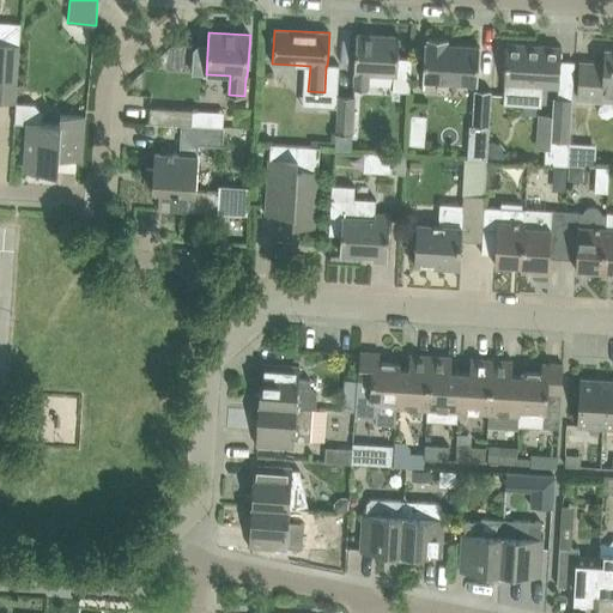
[(369,73),(395,76),(395,91),(410,92),(412,59),(398,58),(399,36),(356,35),(354,73),(354,89),(368,90),(369,73)]
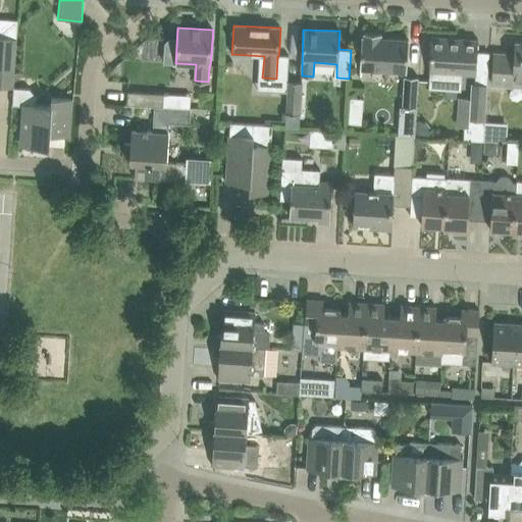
[(362,37),(360,57),(360,69),(406,72),(408,40),(380,38),(381,34),(364,33),(364,37),(362,37)]
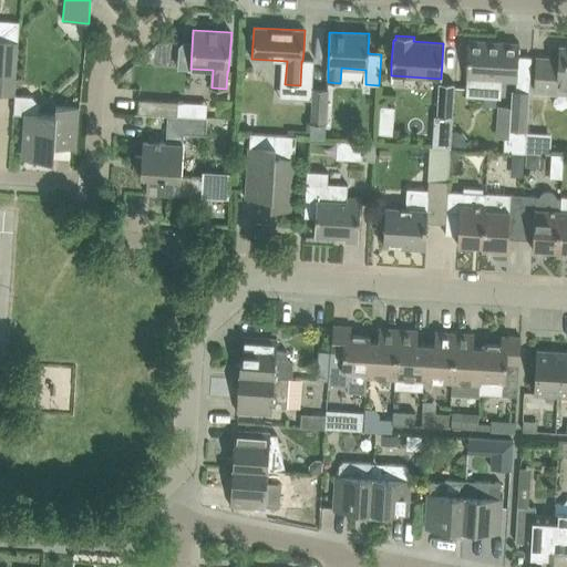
[(0,93),(14,95),(14,94),(18,42),(0,40),(0,93)]
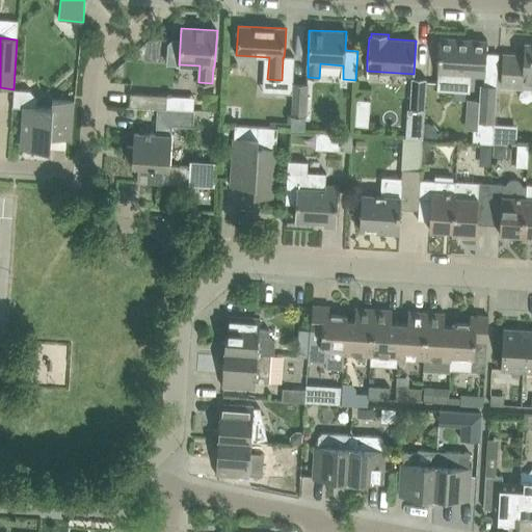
[(440,37),(437,58),(437,74),(436,89),(470,91),(470,76),(485,76),(487,41),(440,37)]
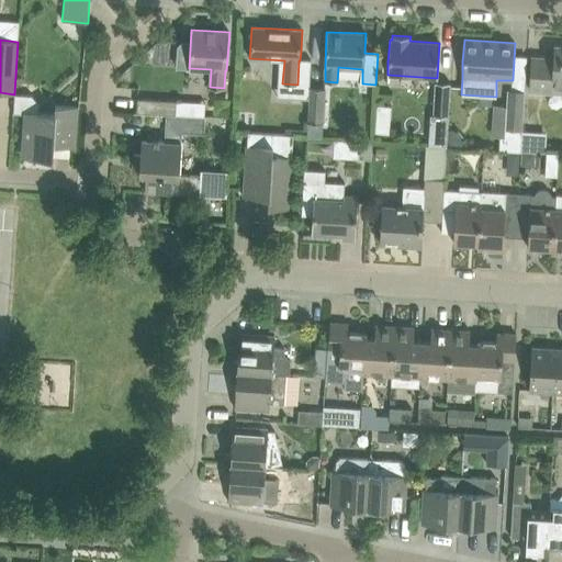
[(531,57),(530,79),(529,90),(561,92),(561,45),(555,45),(554,58),(531,57)]
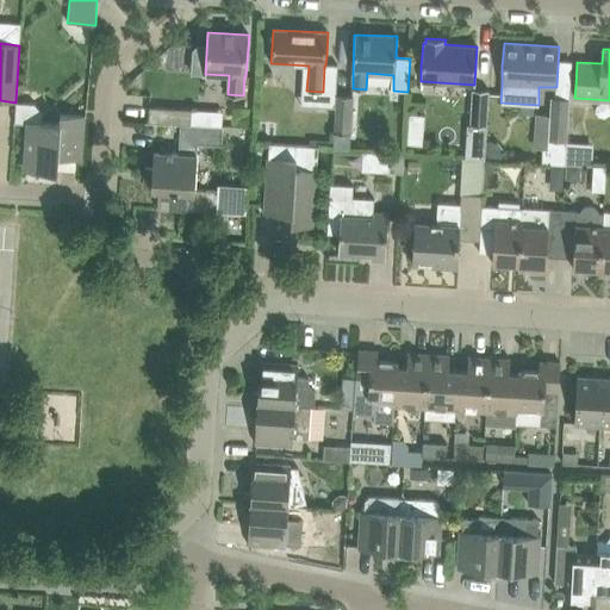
[(468,139),(486,141),(489,89),(472,89),(468,139)]
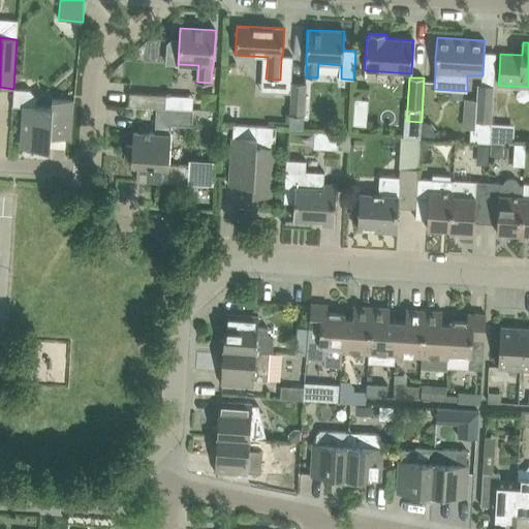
[(290,114),(305,115),(306,83),(291,82),(290,114)]
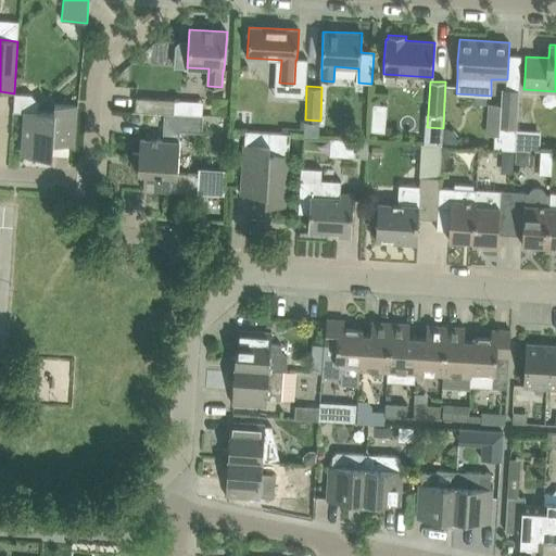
[(519,90),(502,89),(497,148),(515,149),(519,90)]
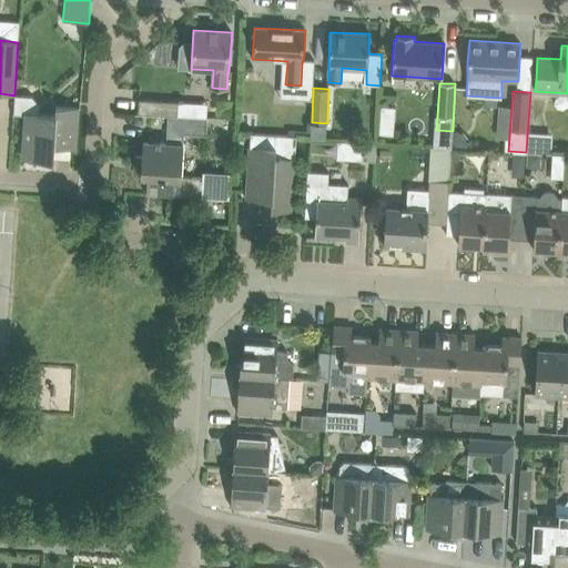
[(14,94),(14,95),(13,114),(24,115),(22,158),(53,160),(54,146),(75,149),(79,108),(57,107),(56,115),(37,114),(38,103),(30,95),(14,94)]
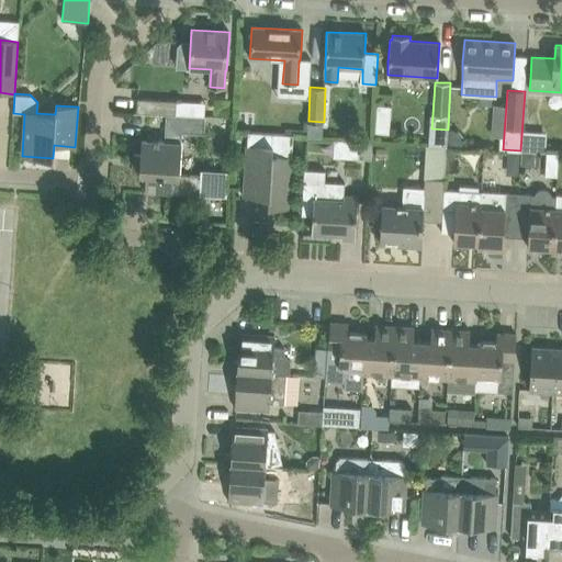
[(177,101),(137,98),(136,112),(170,114),(176,114),(177,101)]
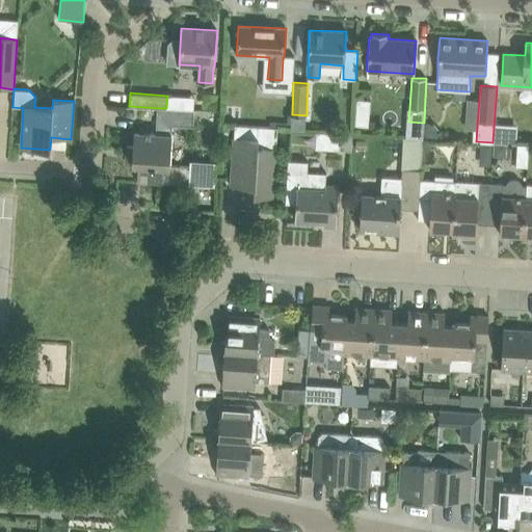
[(166,108),(161,108),(159,134),(134,133),(133,145),(127,145),(126,161),(132,162),(132,164),(133,164),(132,167),(134,169),(137,169),(137,182),(214,186),(216,162),(189,161),(189,167),(170,166),(171,135),(173,126),(193,127),(194,110),(166,108)]
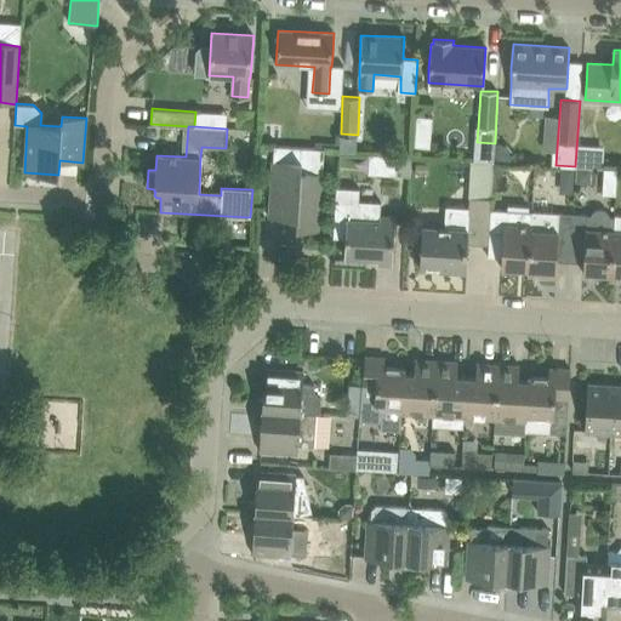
[(340,152),(342,152),(357,153),(357,140),(341,138),(340,152)]
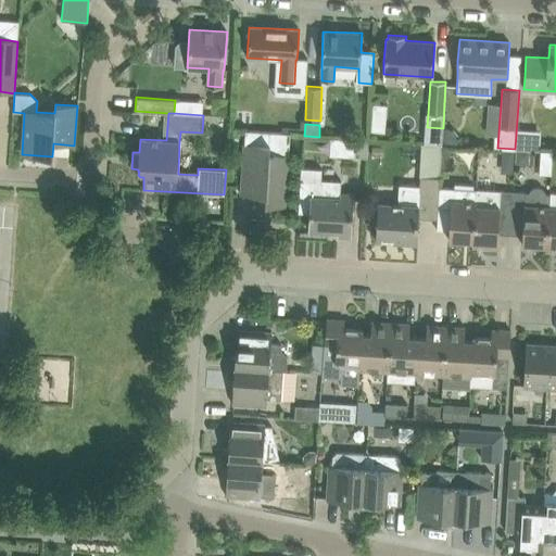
[(286,206),(287,185),(290,134),(268,131),(247,130),(245,143),(243,143),(242,173),(240,194),(258,196),(258,204),(265,205),(286,206)]
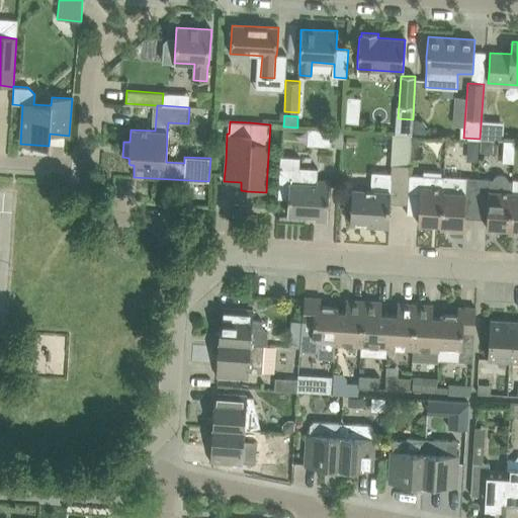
[(329,146),(341,146),(342,131),(330,130),(329,146)]
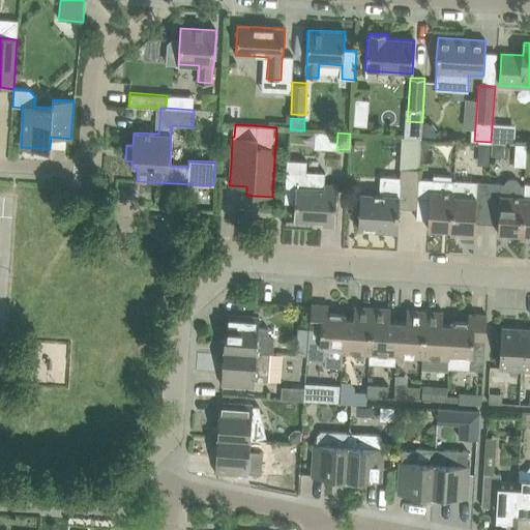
[(401,137),(400,165),(420,166),(421,138),(401,137)]
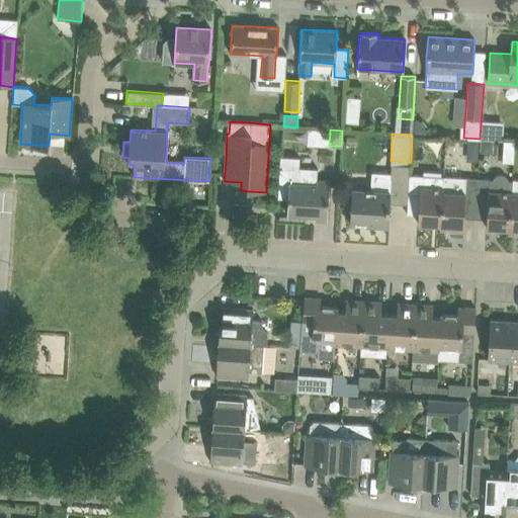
[(513,161),(514,141),(504,140),(503,160),(513,161)]
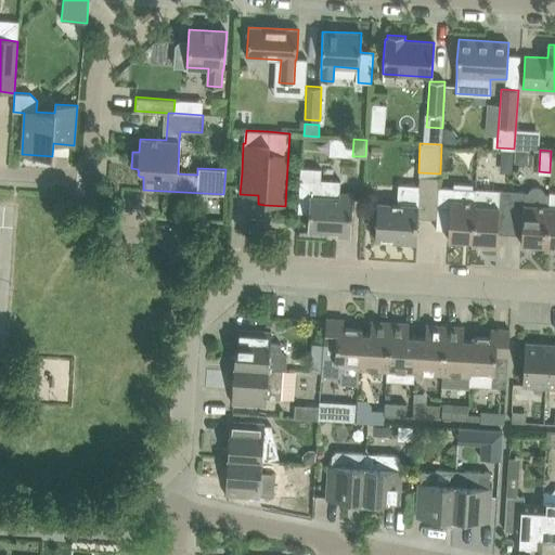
[(512,165),(512,151),(500,151),(500,165),(512,165)]
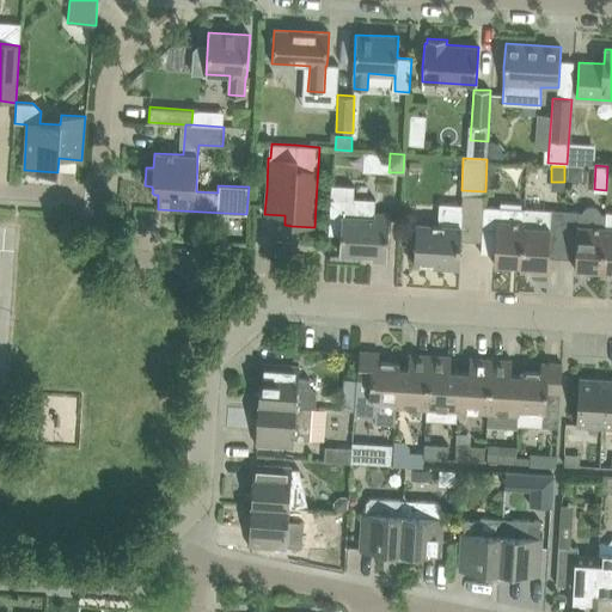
[(416,225),(415,239),(414,263),(459,265),(460,240),(481,242),(483,210),(483,195),(461,194),(460,204),(439,203),(438,226),(416,225)]
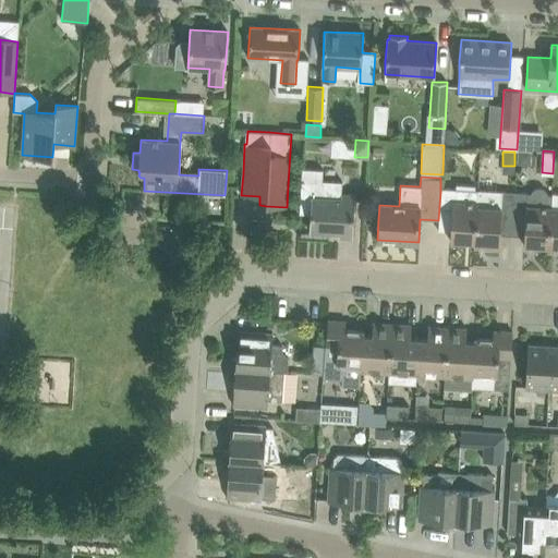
[(301,196),(312,197),(311,209),(310,231),(338,233),(338,238),(352,238),(355,195),(341,194),(340,198),(320,197),(322,182),(301,181),(301,196)]
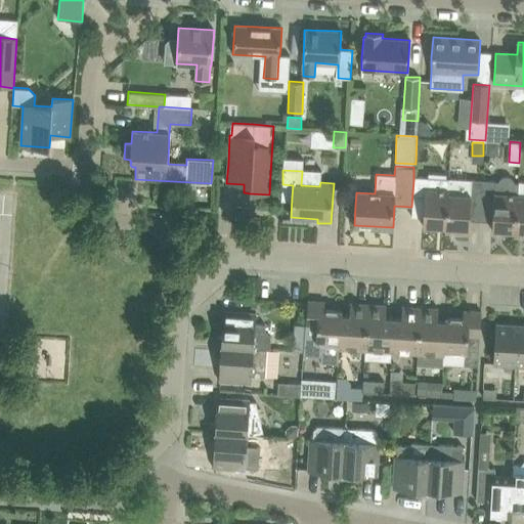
[(412,207),(411,217),(423,218),(423,226),(445,227),(448,177),(413,176),(413,180),(411,207),(412,207)]
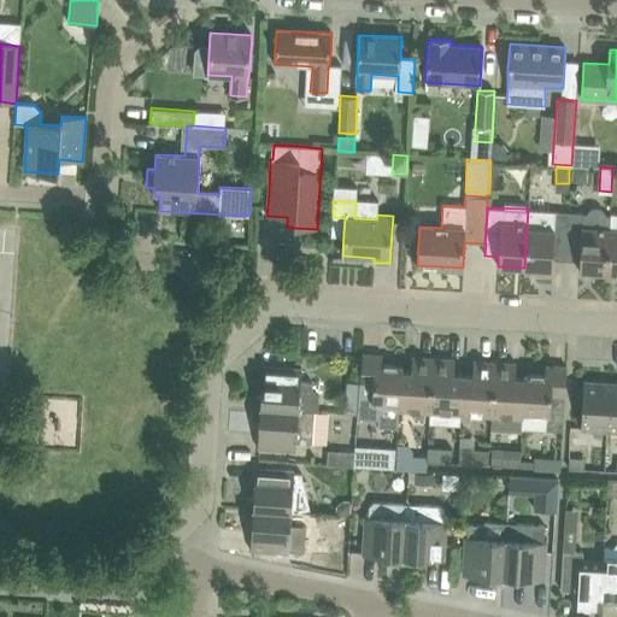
[(587,212),(582,212),(569,211),(566,260),(580,262),(579,271),(605,272),(605,277),(606,277),(609,229),(610,215),(606,215),(605,211),(603,210),(599,207),(597,207),(592,209),(589,211),(587,212)]
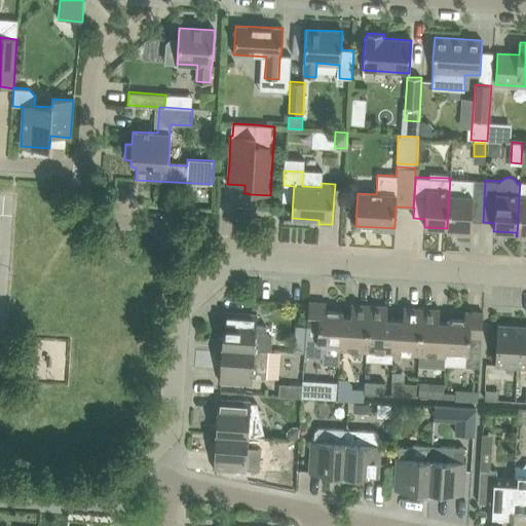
[(485,180),(450,178),(447,231),(471,233),(472,221),(483,222),(485,180)]
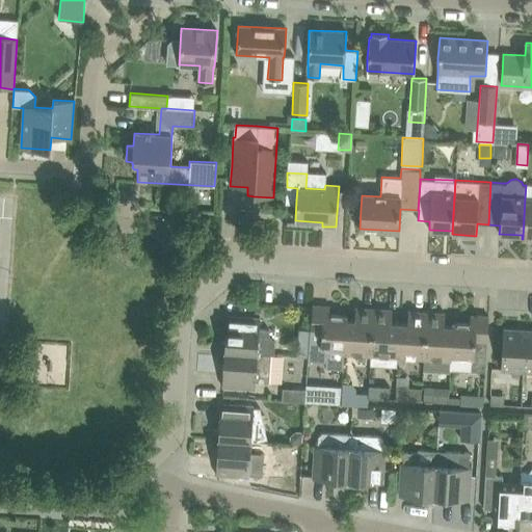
[(531,201),(526,201),(526,197),(525,197),(523,239),(531,239),(531,201)]
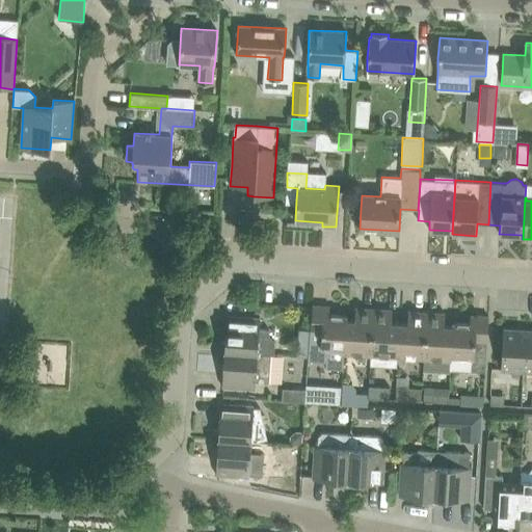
[(325,361),(326,348),(344,349),(344,353),(345,353),(347,320),(347,315),(329,315),(329,307),(313,304),(309,360),(325,361)]
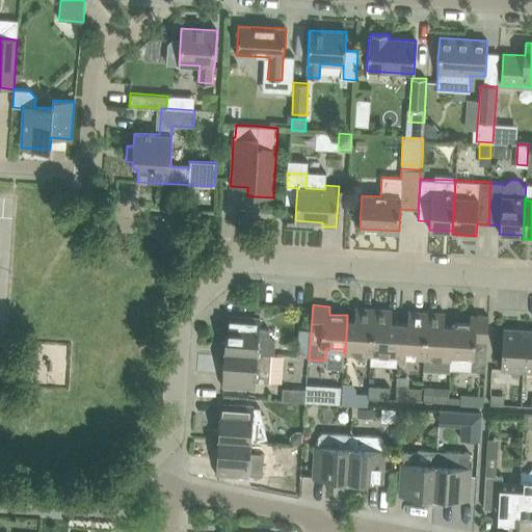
[(347,320),(345,353),(371,355),(374,309),(355,308),(354,320),(347,320)]
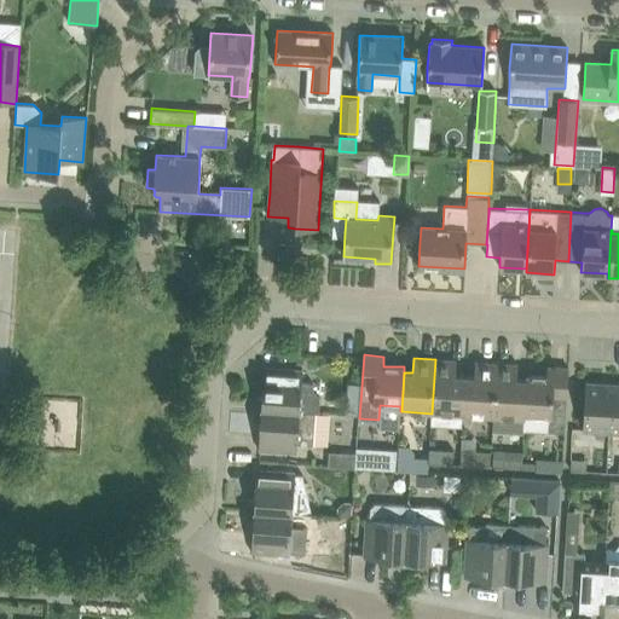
[(435,359),(432,414),(463,416),(466,376),(455,375),(456,360),(435,359)]
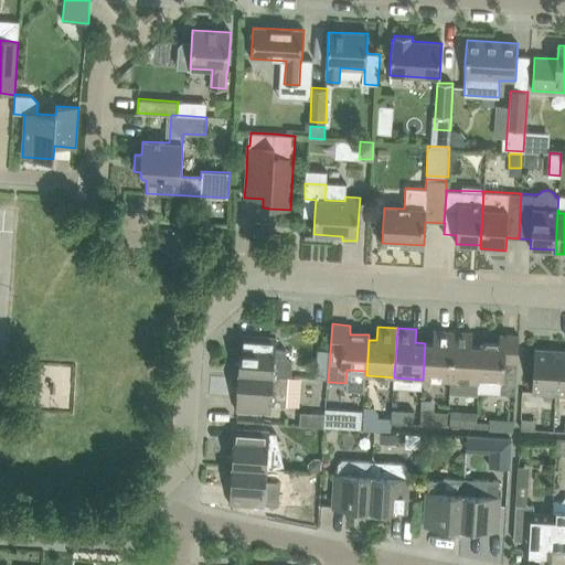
[(425,343),(423,380),(449,381),(450,381),(454,331),(434,330),(433,343),(425,343)]
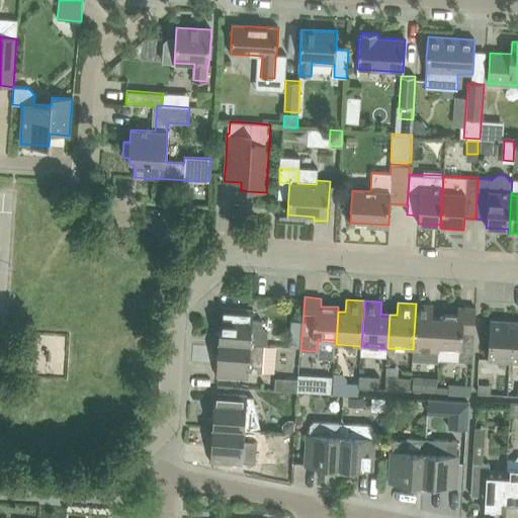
[(413,349),(413,357),(438,359),(441,314),(440,314),(439,318),(432,317),(433,305),(416,304),(413,349)]
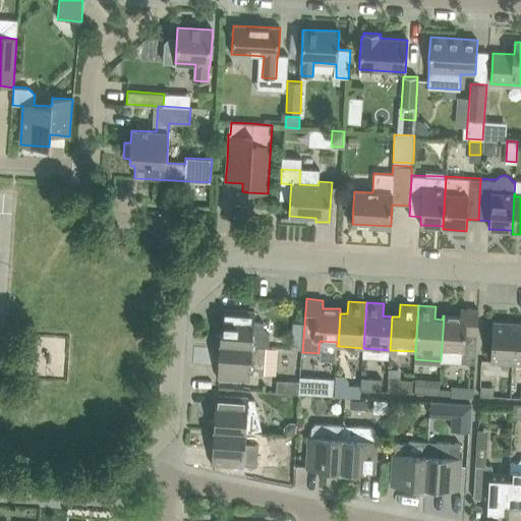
[(444,315),(441,361),(475,363),(478,309),(461,308),(460,316),(444,315)]
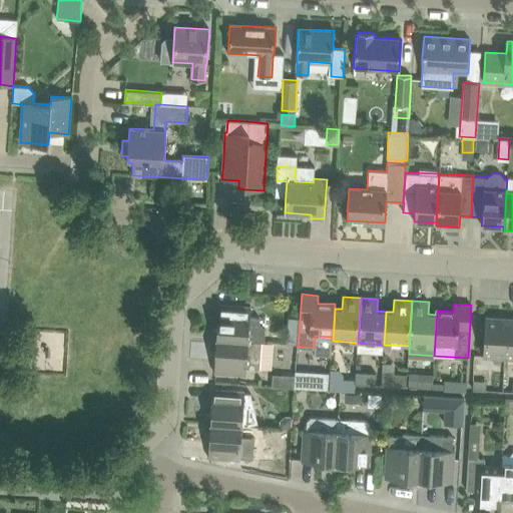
[(212,329),(211,338),(260,342),(260,341),(265,342),(266,329),(260,324),(260,318),(249,317),(250,307),(218,305),(217,330),(212,329)]
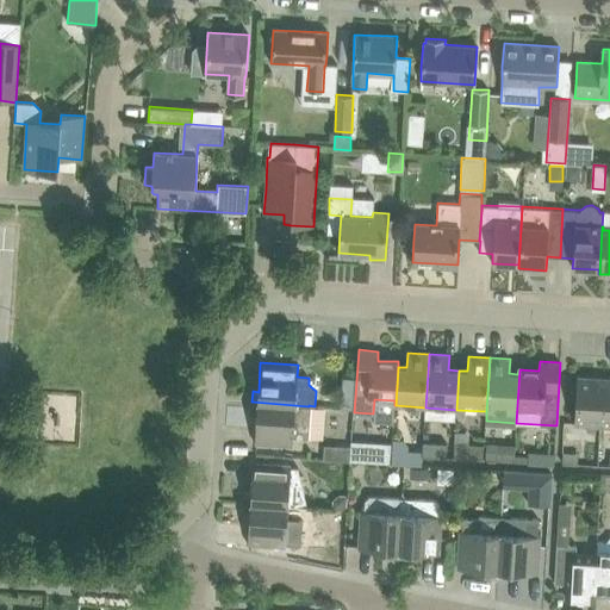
[(574,424),(601,425),(603,379),(577,378),(574,424)]
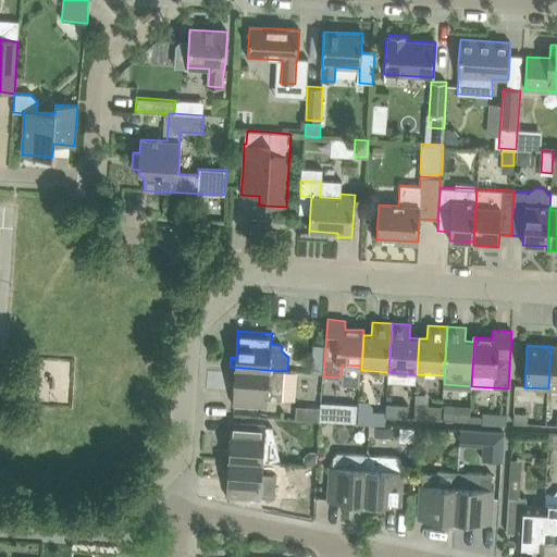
[(233,405),(255,406),(267,407),(268,398),(281,398),(282,371),(230,367),(229,378),(234,378),(233,405)]
